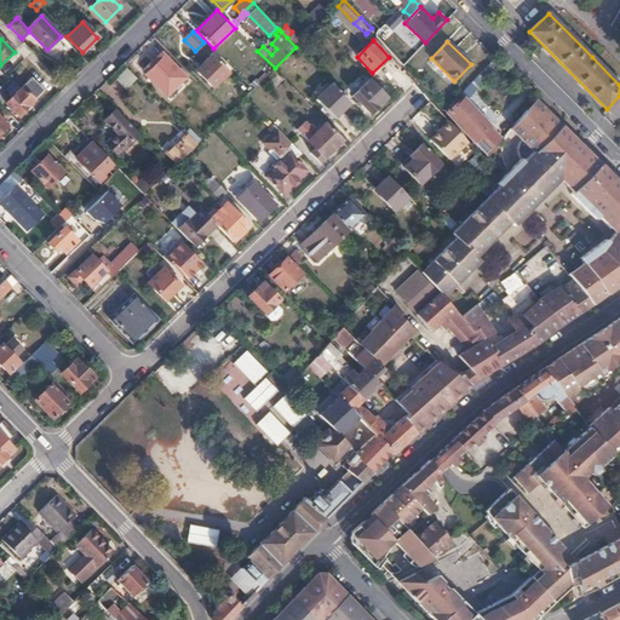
[(155,64),(145,74),(166,96),(185,78),(161,53),(153,63),(155,64)]
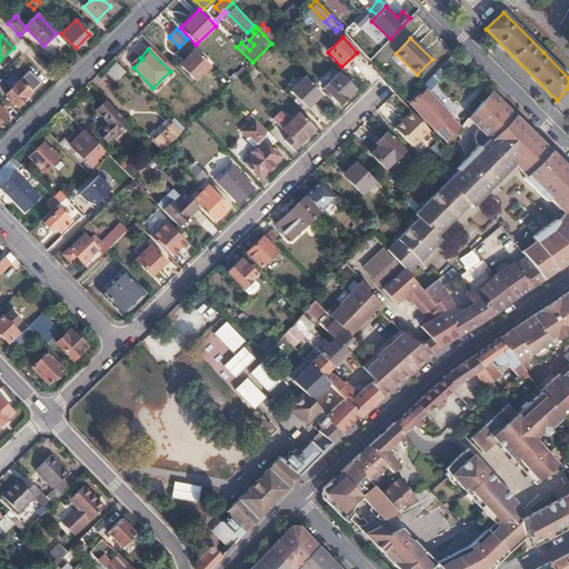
[(193,52),(181,65),(196,79),(208,67),(193,52)]
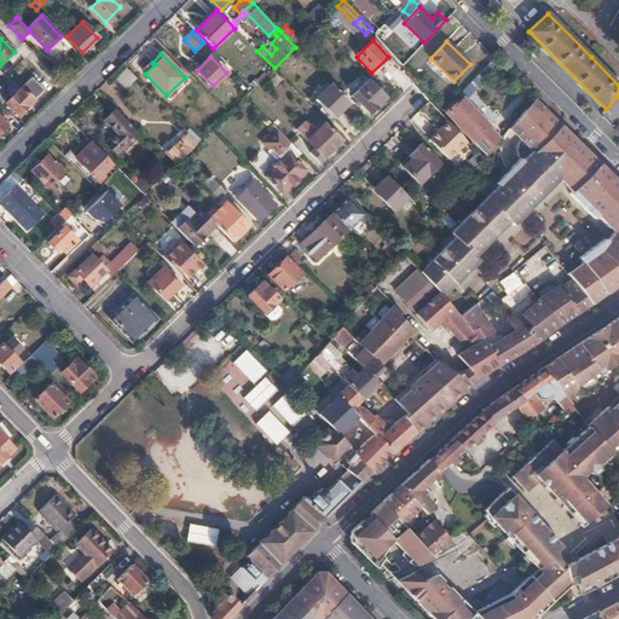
[(387,59),(379,68),(395,86),(404,77),(387,59)]
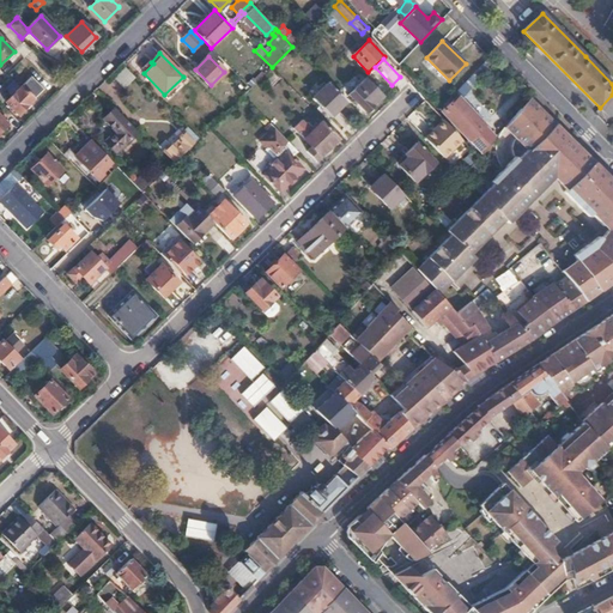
[(125,68),(115,78),(125,86),(133,78),(125,68)]
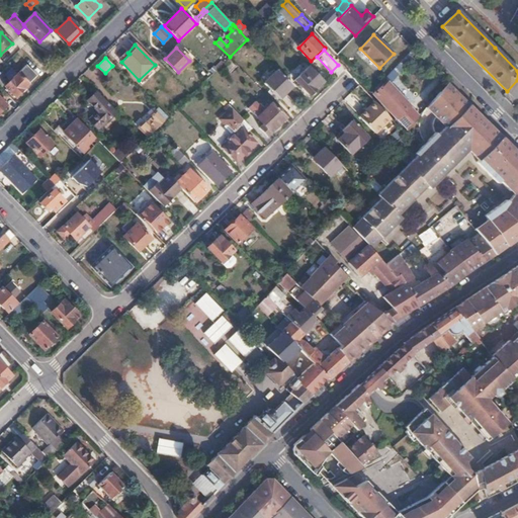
[(27,66),(6,87),(15,96),(36,76),(27,66)]
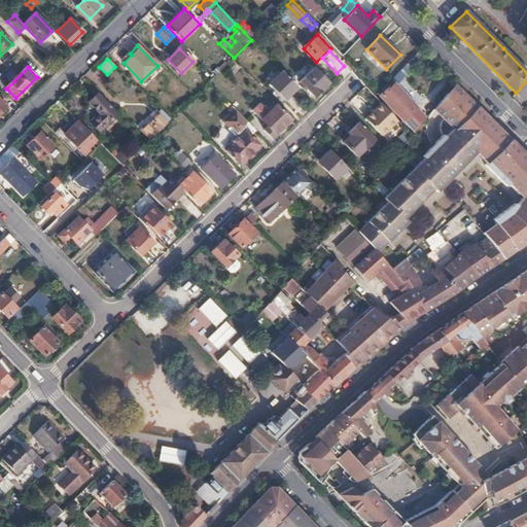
[(313,69),(300,81),(315,97),(318,95),(318,92),(326,84),(313,69)]
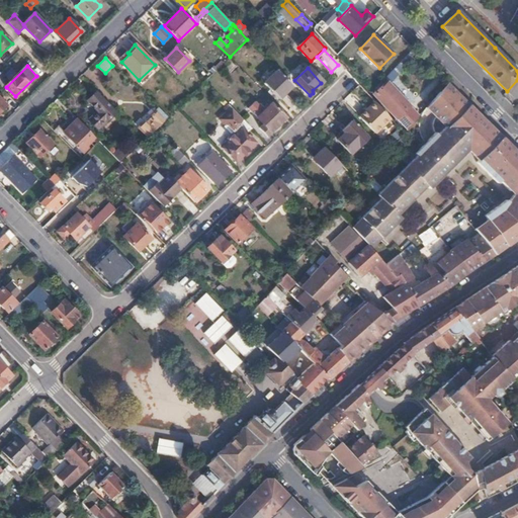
[(278,98),(291,85),(277,71),(264,83),(278,98)]
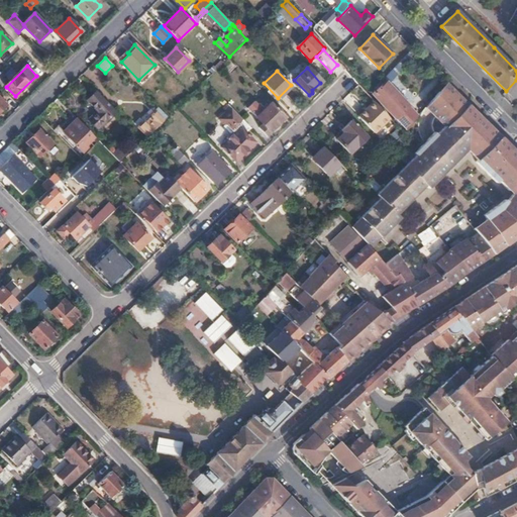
[(373,95),(406,130),(419,114),(387,81),(373,95)]
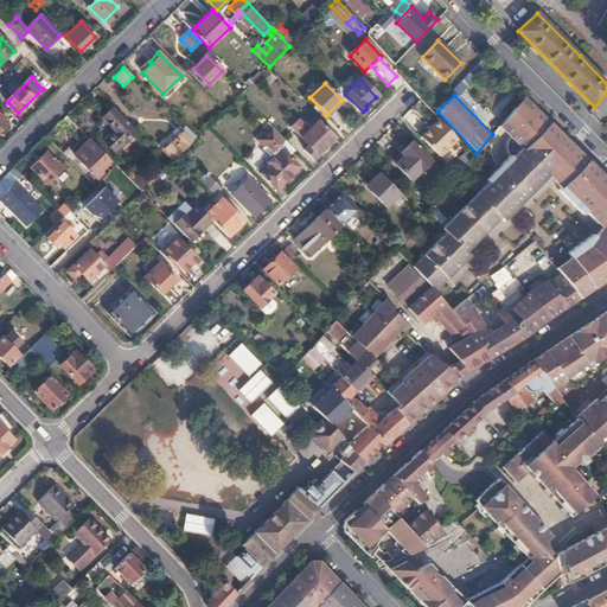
[(551,125),(523,97),(518,102),(532,116),(534,114),(548,128),(551,125)]
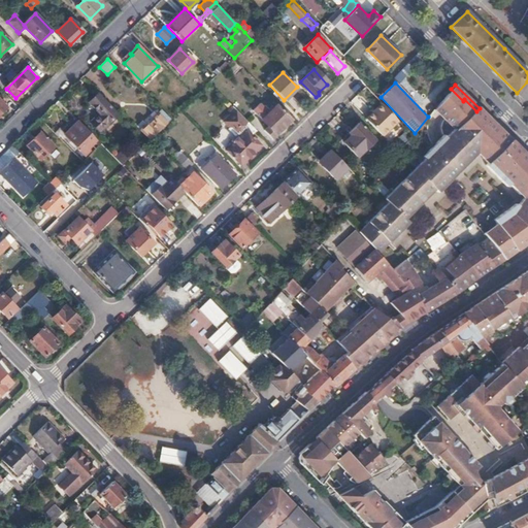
[(360,230),(358,232),(378,255),(408,225),(404,221),(434,191),(437,194),(479,153),(488,163),(486,165),(507,186),(509,184),(521,195),(525,192),(527,195),(527,197),(520,208),(518,206),(494,222),(496,224),(484,233),(490,242),(504,259),(517,251),(527,241),(527,158),(500,131),(496,134),(493,131),(486,124),(488,122),(476,111),(464,99),(463,101),(451,89),(434,109),(447,122),(454,129),(443,139),(441,137),(421,158),(423,160),(384,199),(387,203),(360,230)]
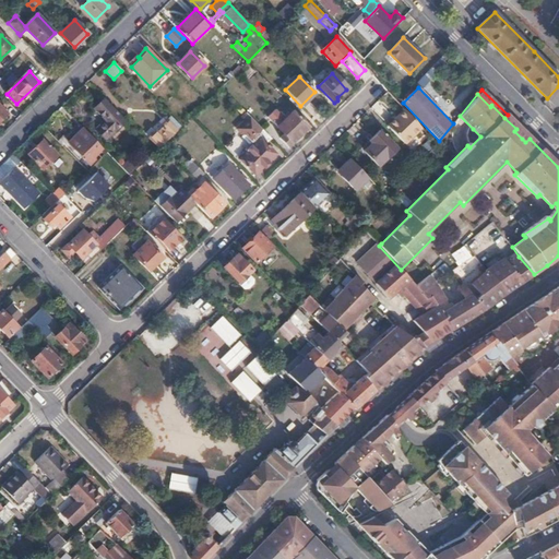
[(125,119),(105,98),(95,108),(106,120),(97,129),(105,139),(125,119)]
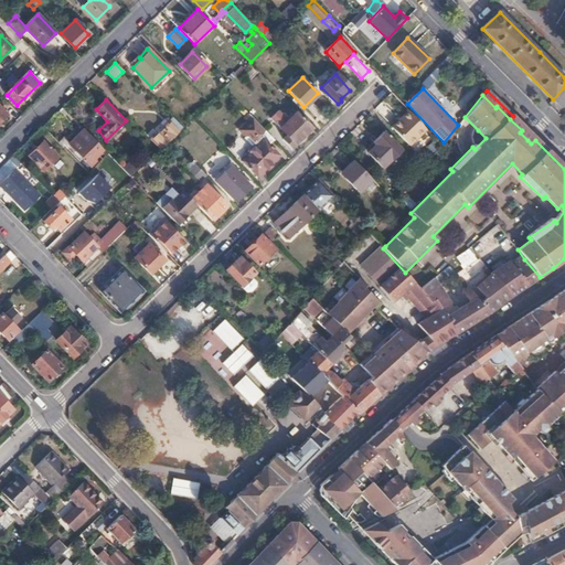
[(424,127),(407,109),(400,117),(403,120),(393,129),(406,144),(424,127)]
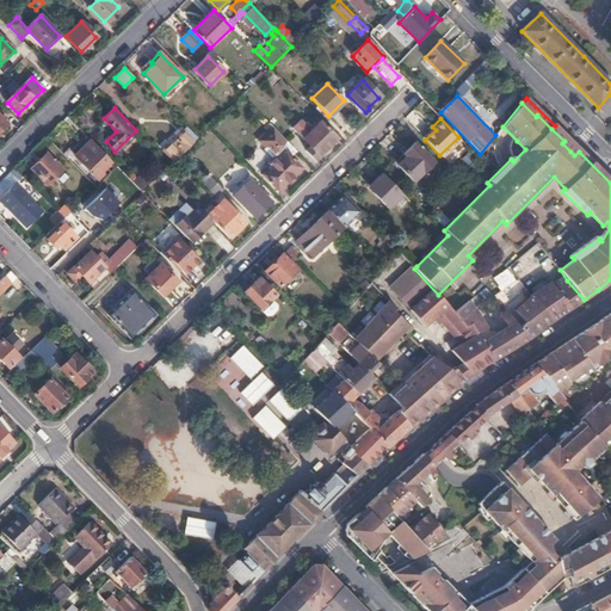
[(292,129),(302,140),(310,147),(307,152),(315,160),(335,139),(320,123),(312,131),(301,121),(292,129)]
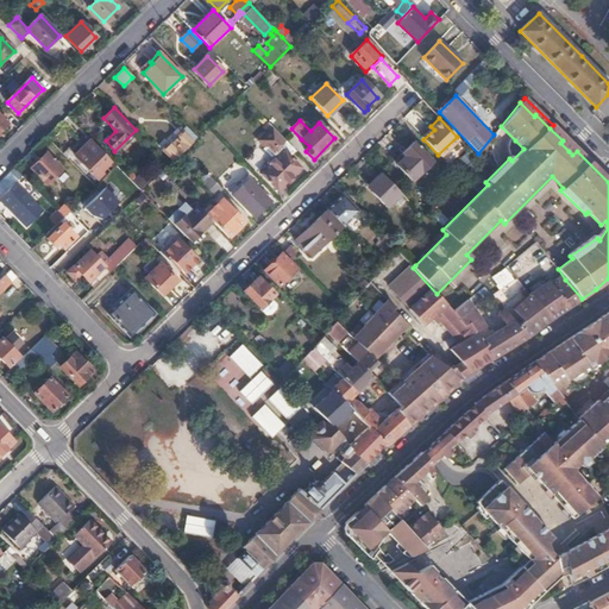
[(577,150),(553,125),(550,129),(563,140),(560,143),(569,151),(572,155),(577,151),(577,150)]
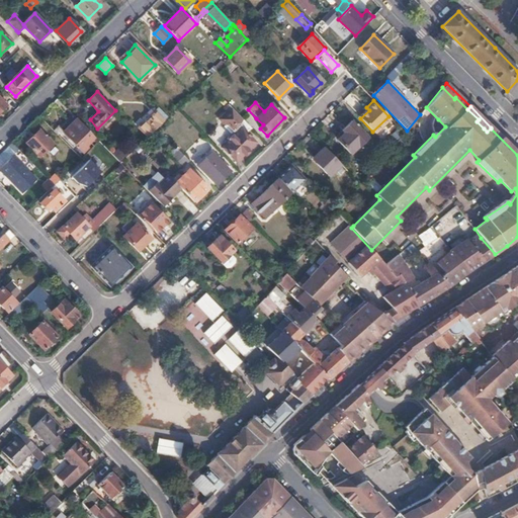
[(369,110),(366,107),(357,115),(360,118),(369,110)]
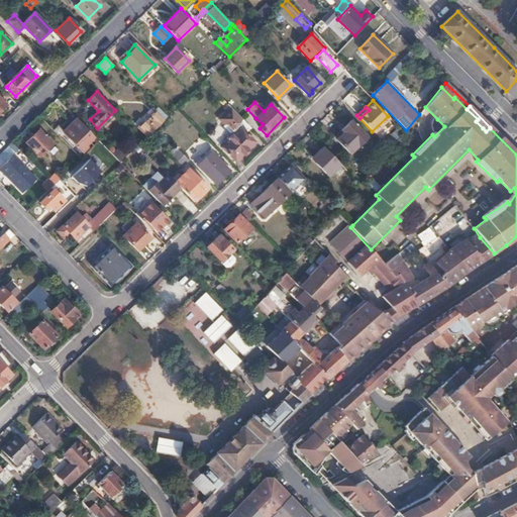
[(168,117),(160,108),(145,122),(144,121),(138,126),(138,128),(146,137),(157,127),(168,117)]
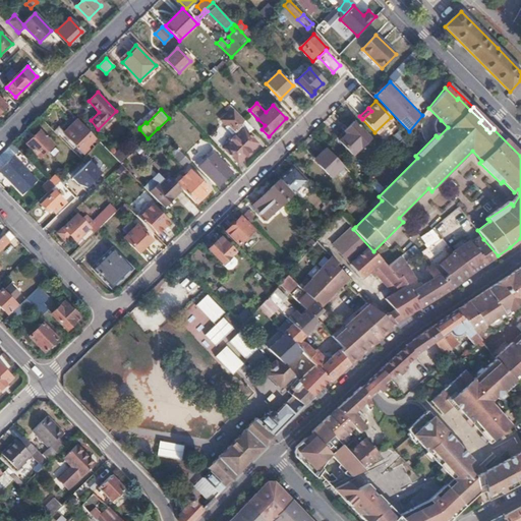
[(250,126),(233,109),(222,120),(236,135),(234,137),(232,136),(228,140),(230,142),(223,150),(236,163),(242,158),(256,143),(249,135),(245,131),(250,126)]
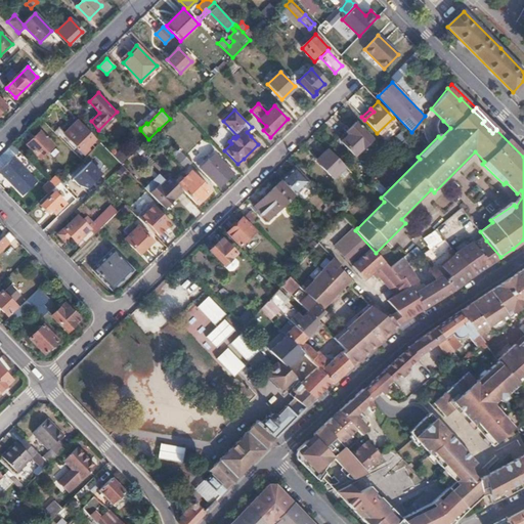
[(96,138),(78,120),(63,133),(84,154),(90,148),(89,146),(96,138)]
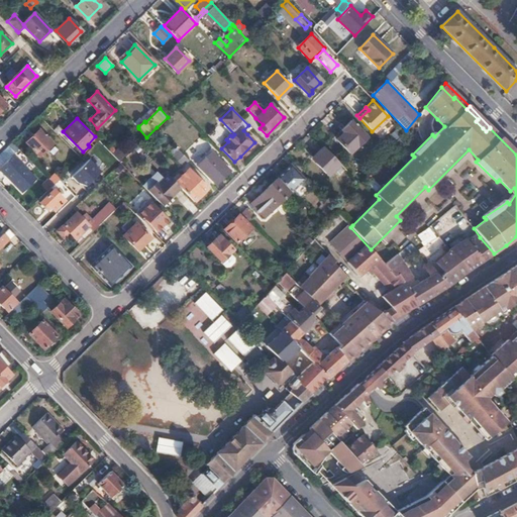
[(350,121),(335,137),(350,153),(367,137),(350,121)]
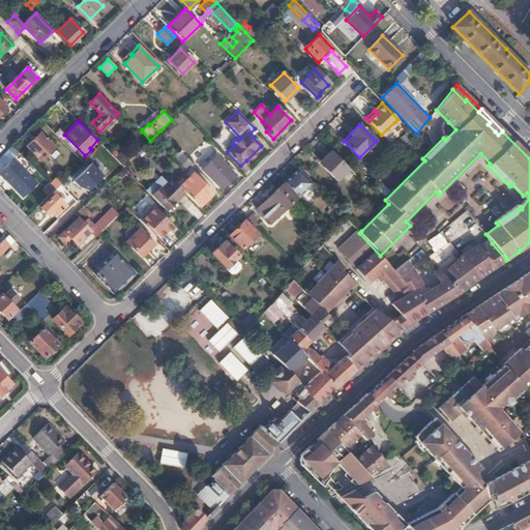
[(224,126),(213,138),(226,148),(235,137),(224,126)]
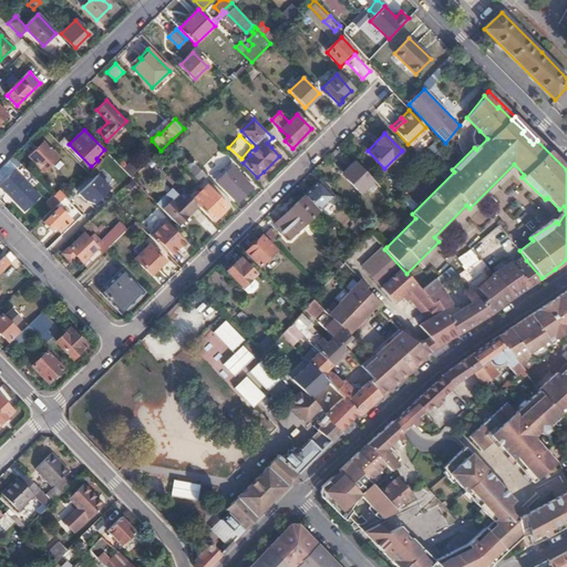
[(267,143),(271,147),(277,142),(272,137),(267,143)]
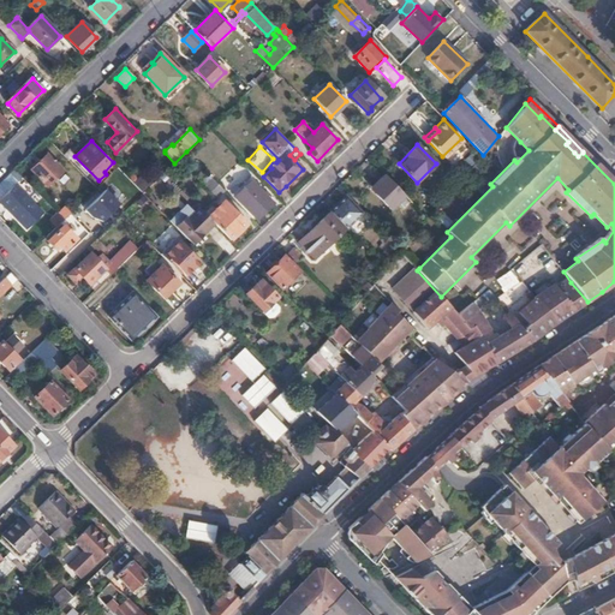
[(47,155),(31,171),(47,186),(63,171),(47,155)]
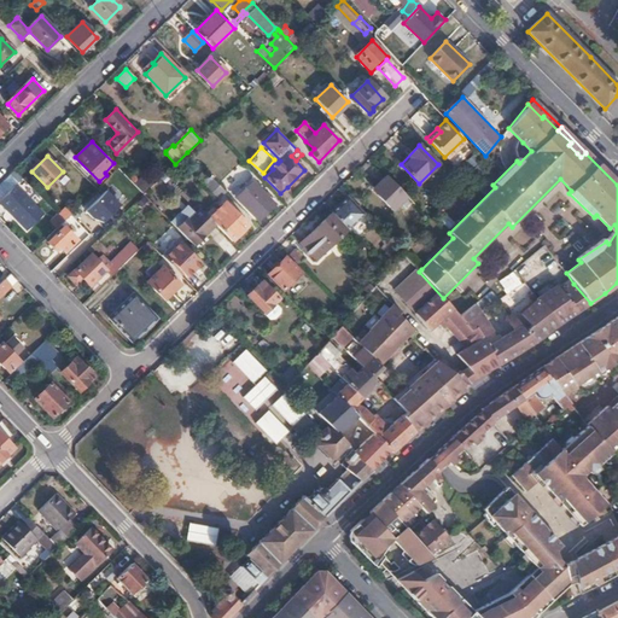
[(140,181),(149,186),(161,169),(152,163),(140,181)]
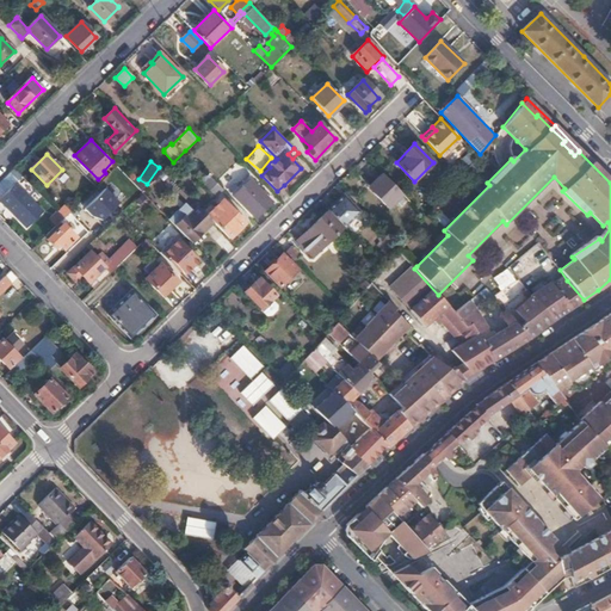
[(222,190),(208,174),(202,180),(216,196),(222,190)]
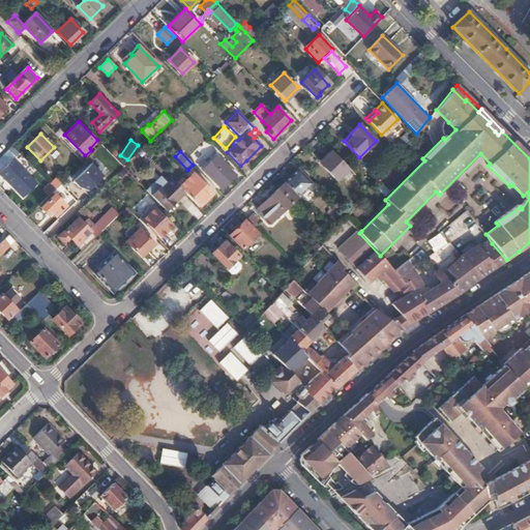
[(349,169),(332,151),(322,160),(329,168),(328,170),(337,180),(349,169)]
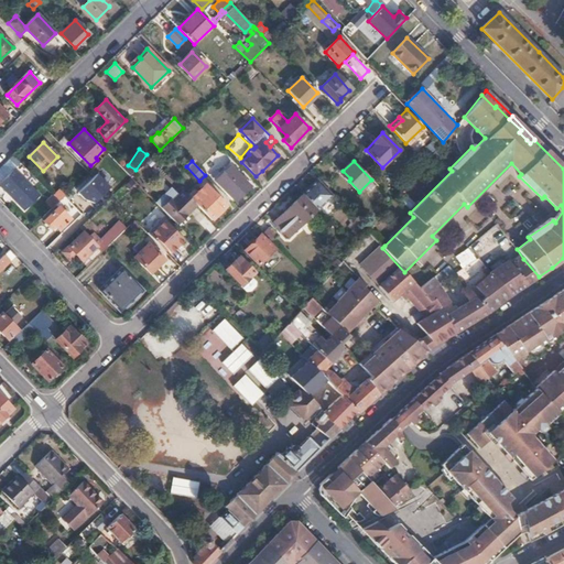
[(229,166),(215,181),(236,202),(250,187),(229,166)]
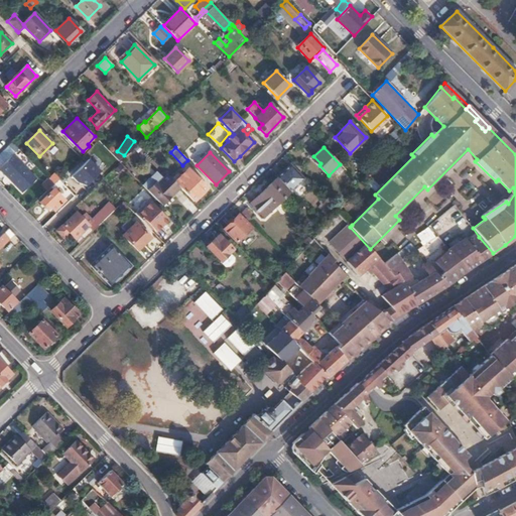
[(12,156),(0,167),(0,168),(22,191),(35,178),(12,156)]
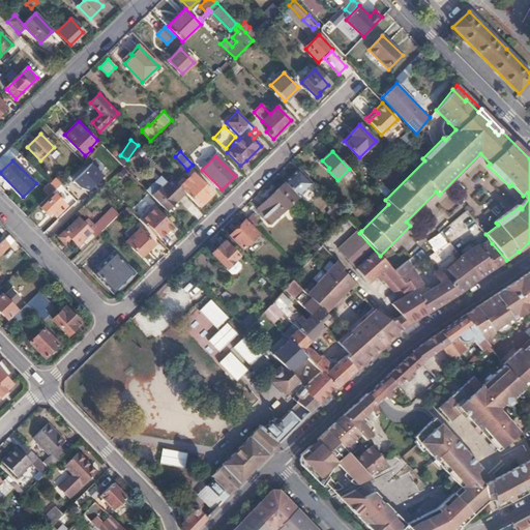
[(89,160),(72,178),(87,192),(104,174),(89,160)]
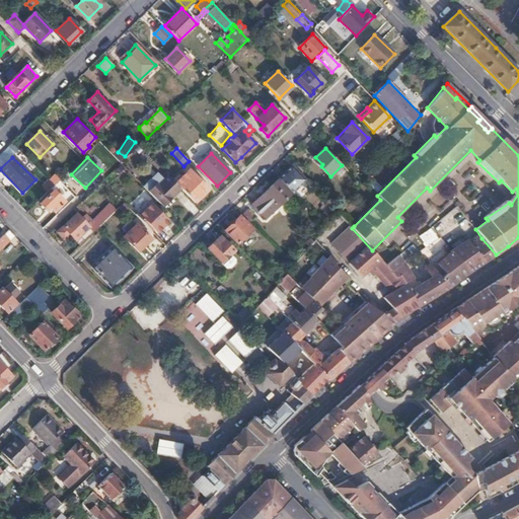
[(291,166),(278,179),(292,193),(304,179),(291,166)]
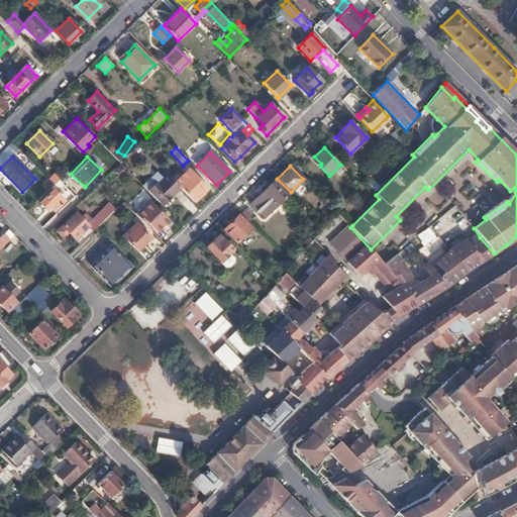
[(180,188),(194,202),(207,190),(189,171),(176,183),(180,188)]
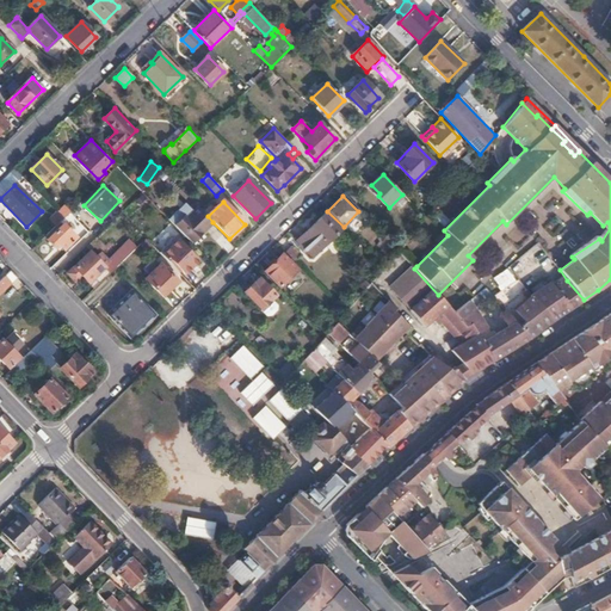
[(171,221),(191,242),(213,222),(208,216),(198,207),(193,211),(187,204),(171,221)]
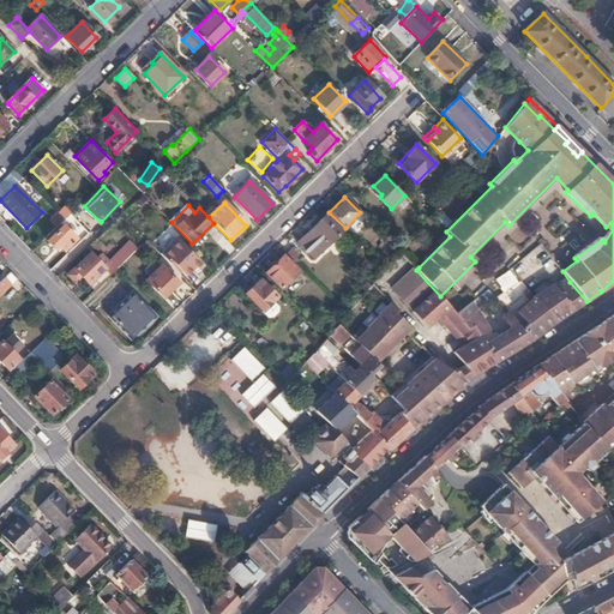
[(327,214),(300,240),(298,242),(314,258),(324,247),(343,230),(327,214)]
